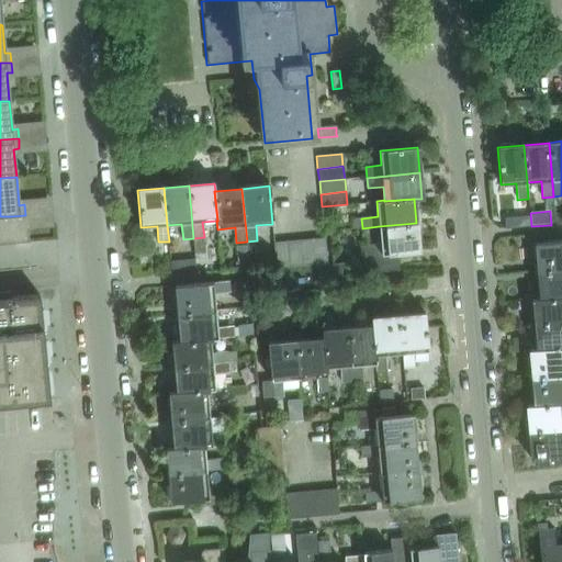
[(25,215),(11,216),(13,244),(27,243),(25,215)]
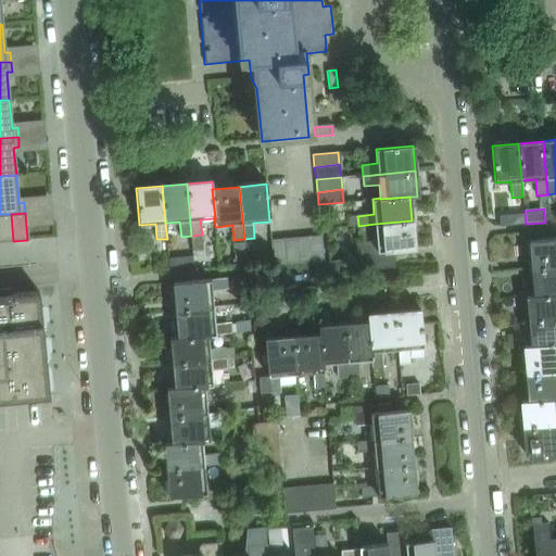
[(0,241),(0,242),(13,241),(11,214),(0,214),(0,241)]
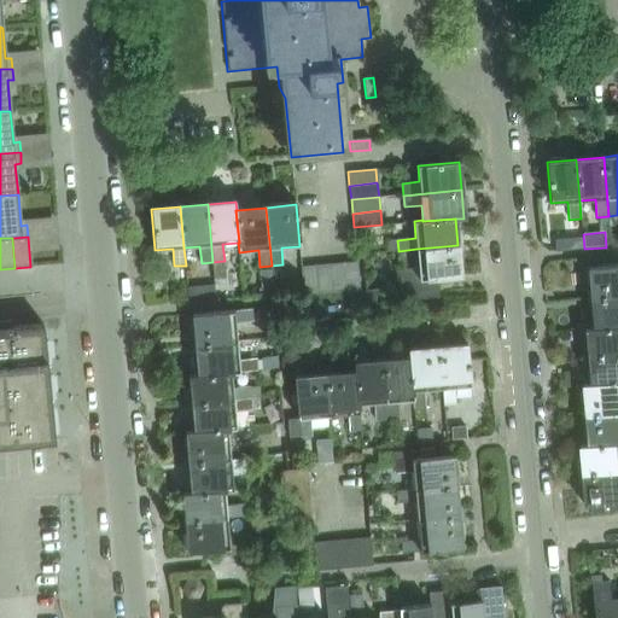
[(397,240),(388,242),(389,251),(398,250),(397,240)]
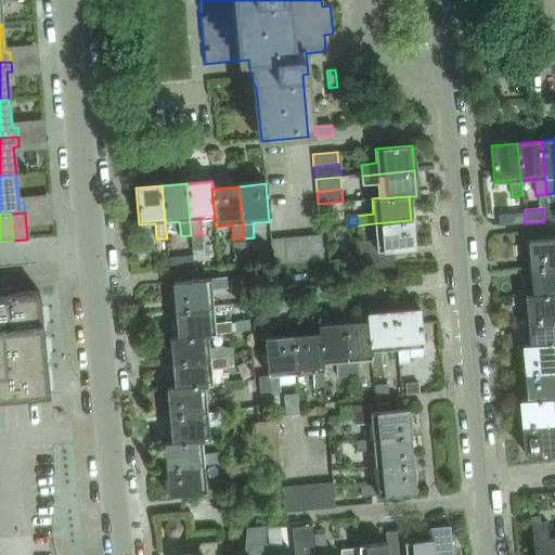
[(359,242),(360,253),(362,271),(396,268),(395,249),(413,247),(411,220),(374,223),(376,241),(359,242)]
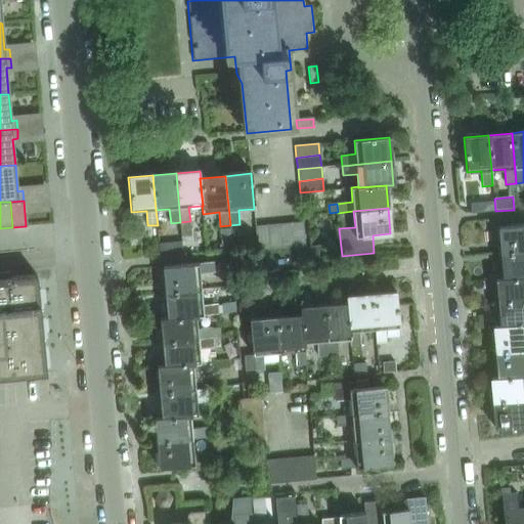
[(190,221),(180,222),(182,236),(191,235),(190,221)]
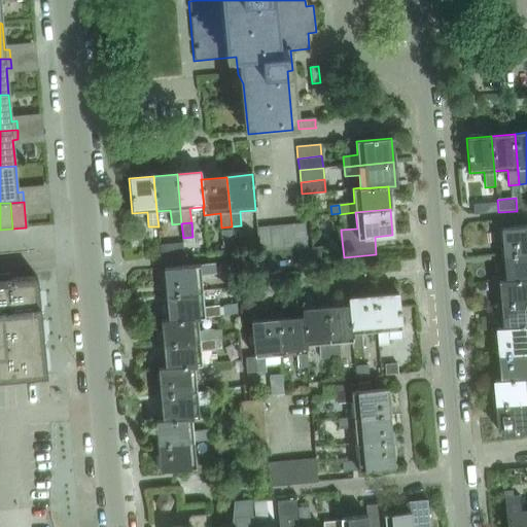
[(295,247),(307,246),(305,223),(292,224),(295,247)]
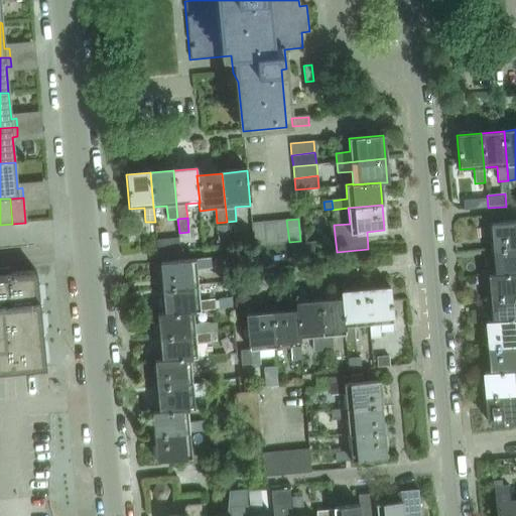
[(289,242),(286,220),(275,221),(277,243),(289,242)]
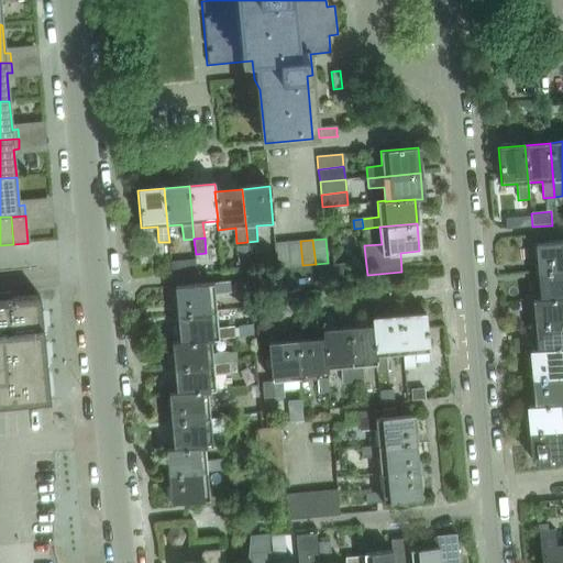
[(302,265),(300,241),(287,242),(289,267),(302,265)]
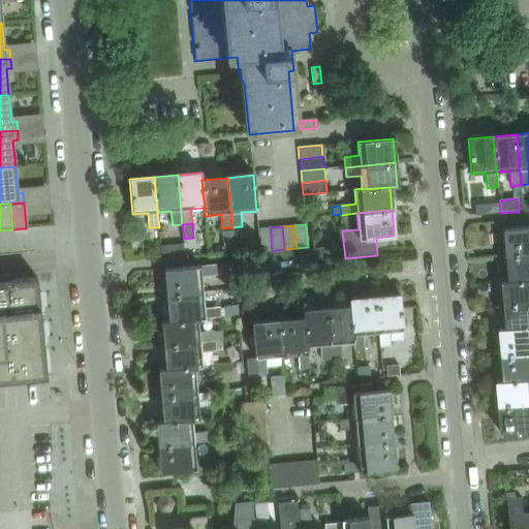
[(528,226),(503,229),(505,255),(528,253),(528,226)]
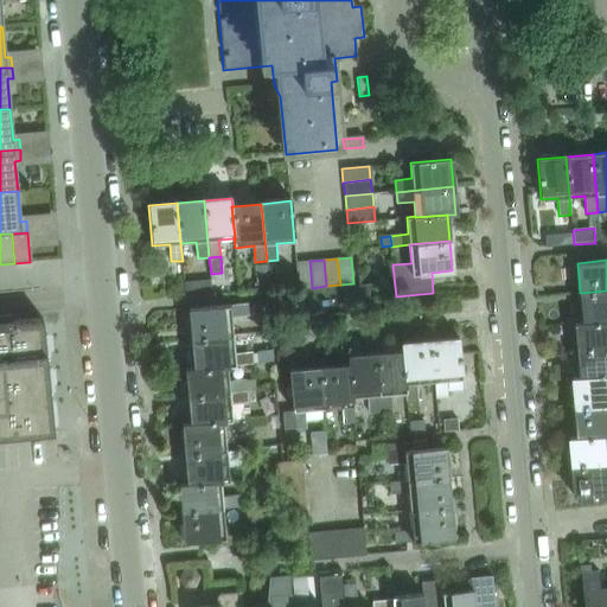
[(310,261),(295,262),(298,289),(312,288),(310,261)]
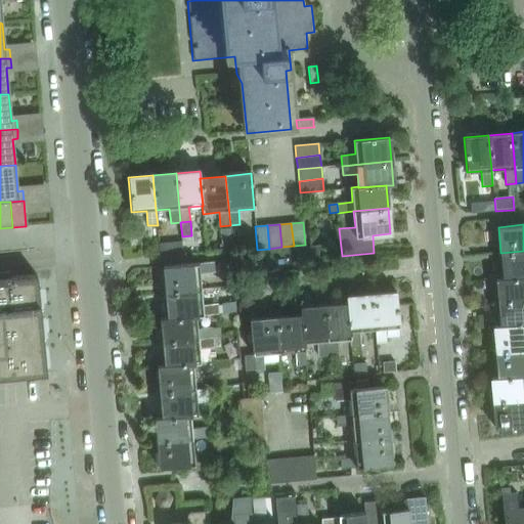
[(169,243),(160,244),(161,257),(169,256),(169,243)]
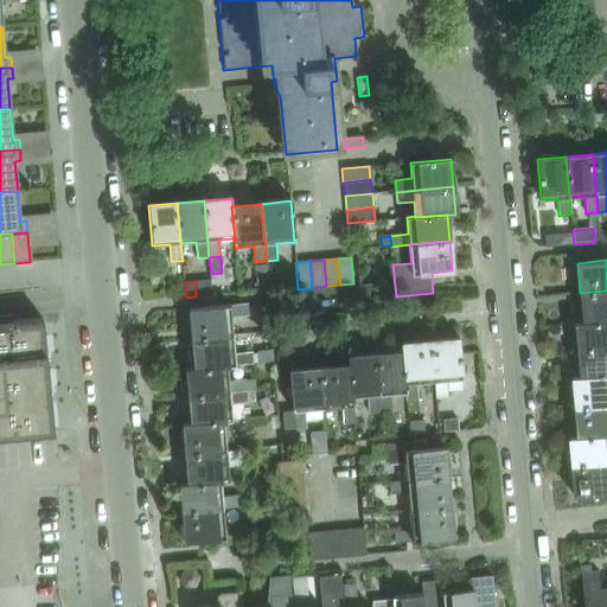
[(374,285),(359,286),(360,301),(374,300),(374,285)]
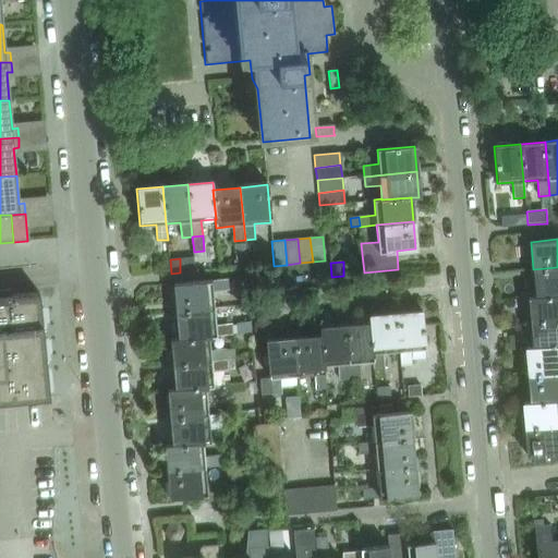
[(557,267),(533,269),(536,298),(557,295),(557,267)]
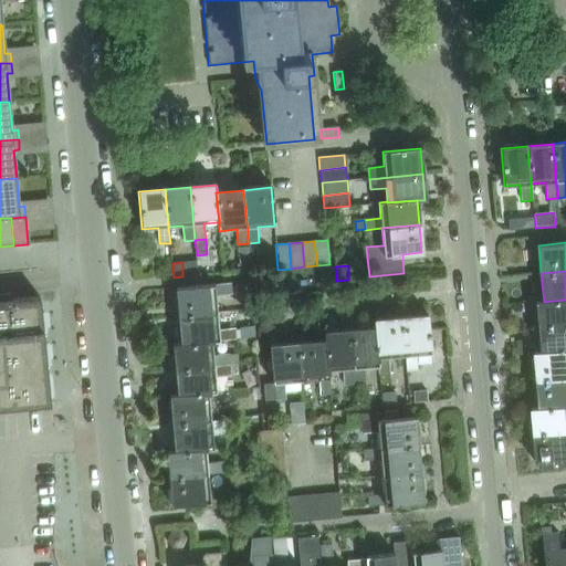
[(176,289),(179,316),(217,313),(215,295),(232,294),(231,284),(176,289)]
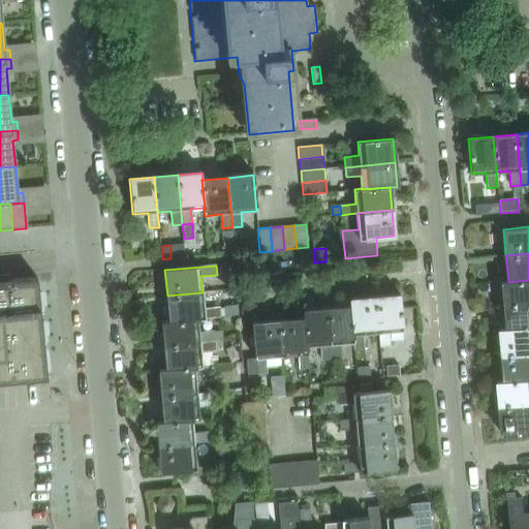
[(0,380),(47,376),(37,278),(8,281),(8,276),(0,276),(0,380)]
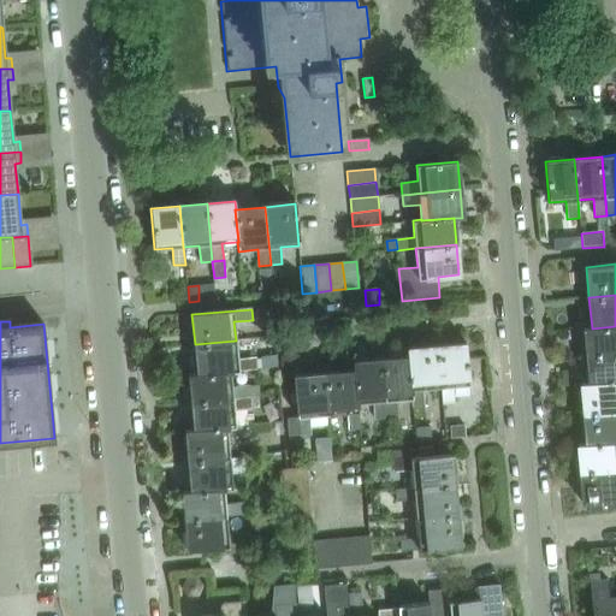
[(615,326),(592,329),(582,329),(585,356),(615,353),(615,326)]
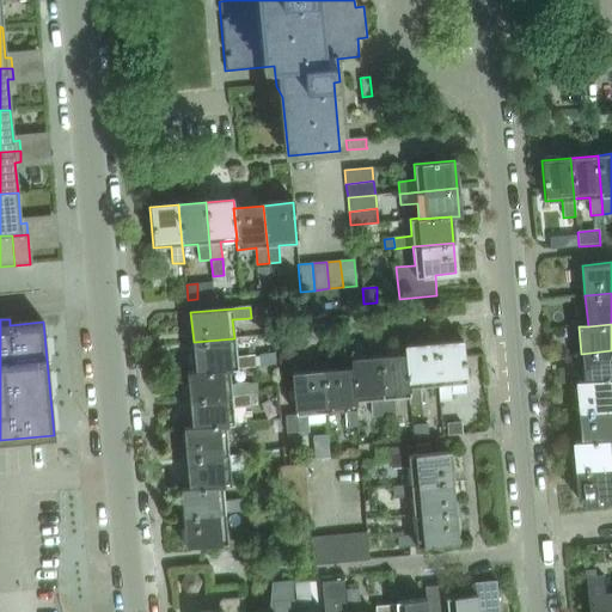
[(228,369),(256,367),(255,355),(236,357),(234,338),(194,342),(196,372),(228,369)]
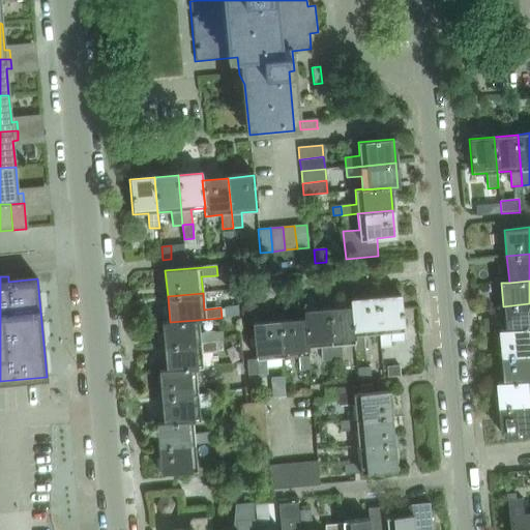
[(378,298),(381,333),(382,349),(392,348),(391,332),(404,331),(401,296),(378,298)]
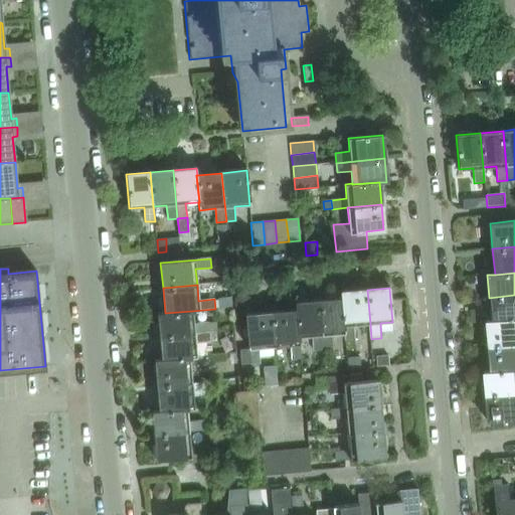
[(370,324),(367,290),(340,292),(340,299),(341,299),(344,333),(345,341),(356,340),(355,325),(370,324)]
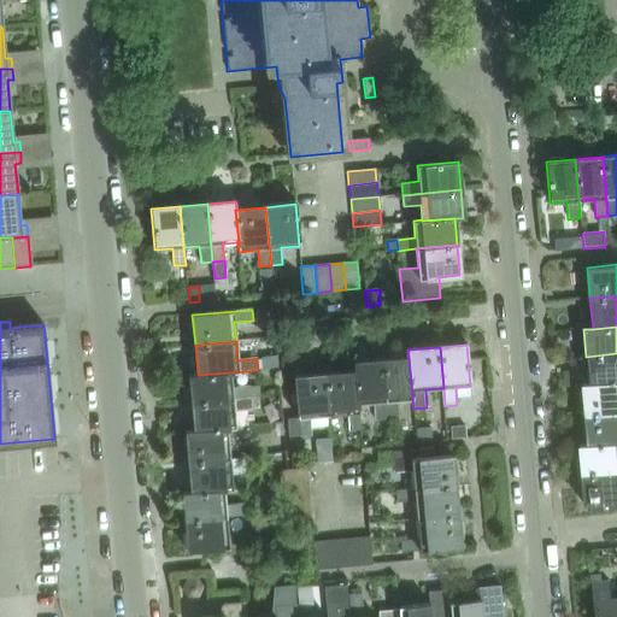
[(616,353),(586,357),(589,383),(616,381),(616,353)]
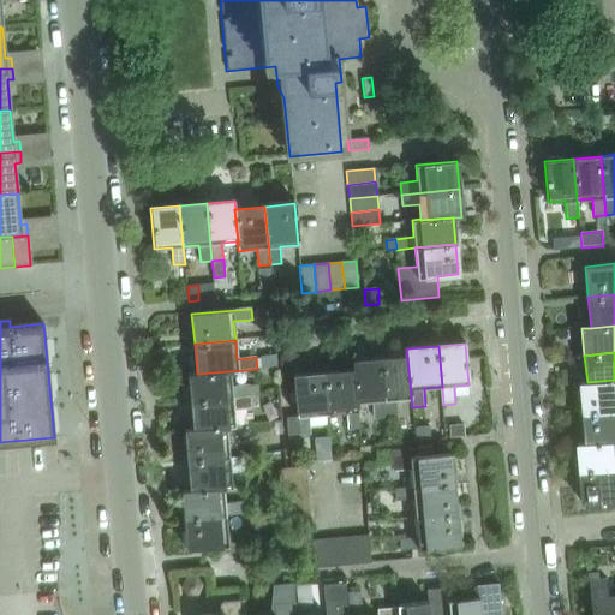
[(276,366),(275,356),(261,357),(262,368),(276,366)]
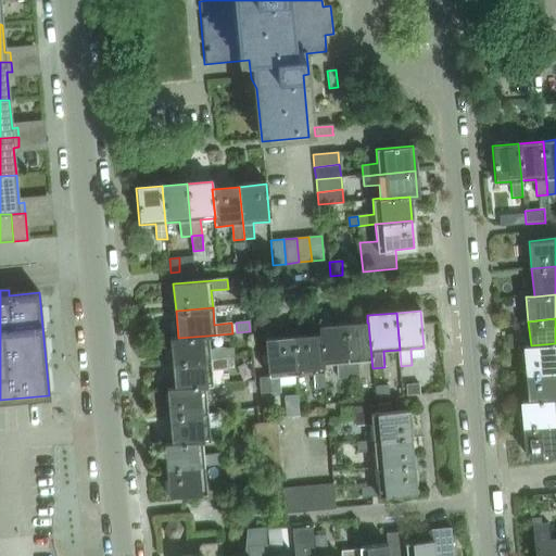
[(367,323),(344,325),(350,378),(361,377),(358,361),(371,359),(368,323),(367,323)]
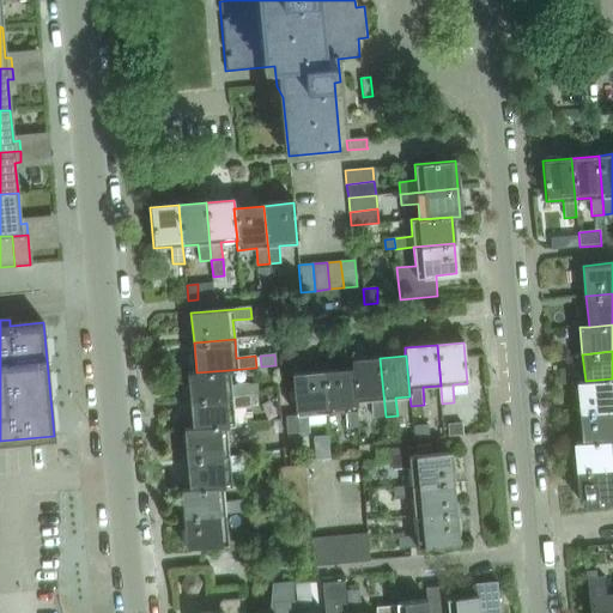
[(351,360),(352,368),(353,368),(357,401),(372,400),(374,418),(386,417),(380,358),(351,360)]
